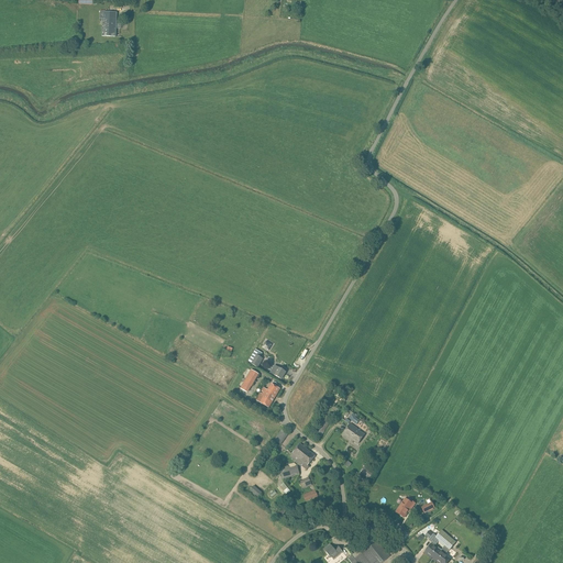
[(102,36),(116,37),(116,28),(120,28),(120,21),(116,21),(117,13),(100,12),(100,19),(103,19),(102,36)]
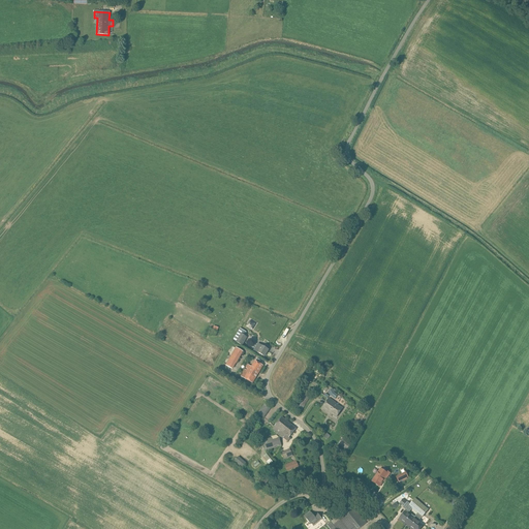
[(241,334),(236,342),(242,346),(247,337),(241,334)]
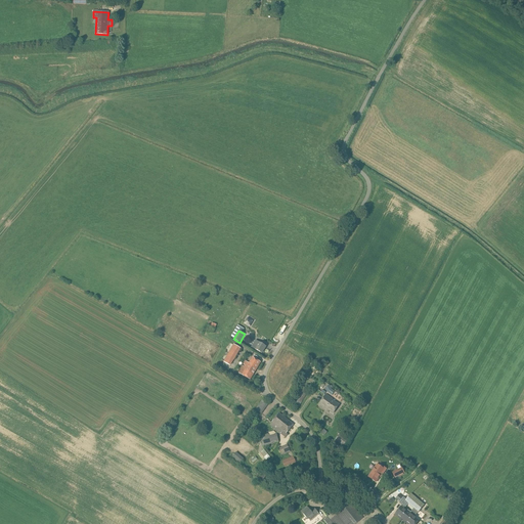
[(251,347),(262,353),(266,347),(256,340),(251,347)]
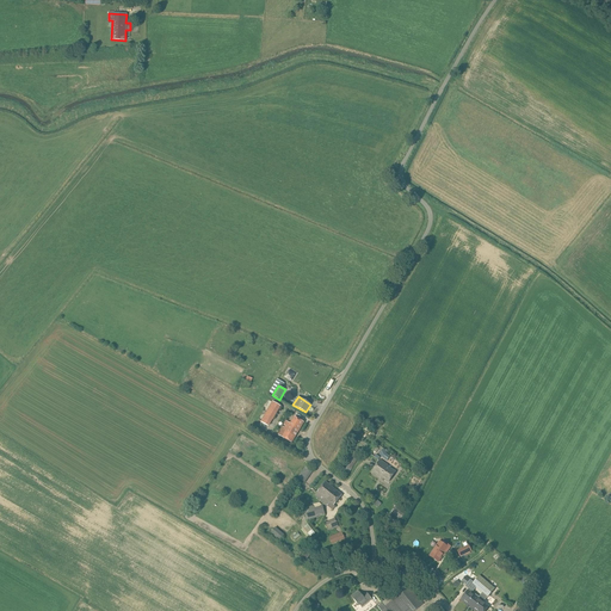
[(273,420),(281,406),(272,401),(260,421),(269,426),(273,420)]
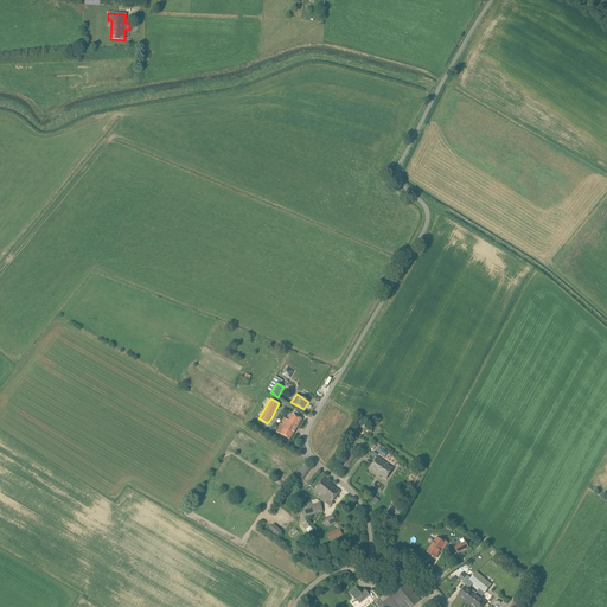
[(293,414),(288,421),(285,419),(282,422),(283,423),(282,425),(281,425),(276,432),(291,440),(302,420),(293,414)]
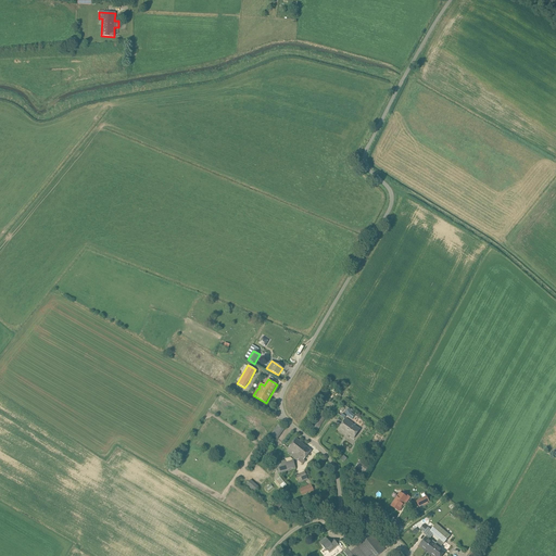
[(308,428),(317,433),(328,414),(319,409),(308,428)]
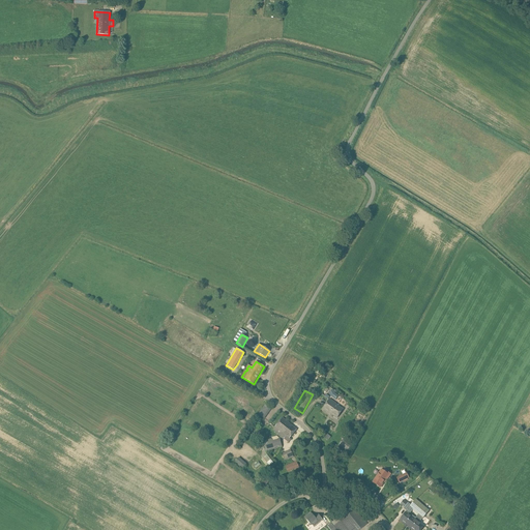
[(323,409),(328,413),(328,412),(337,418),(343,410),(335,405),(336,404),(329,400),(323,409)]
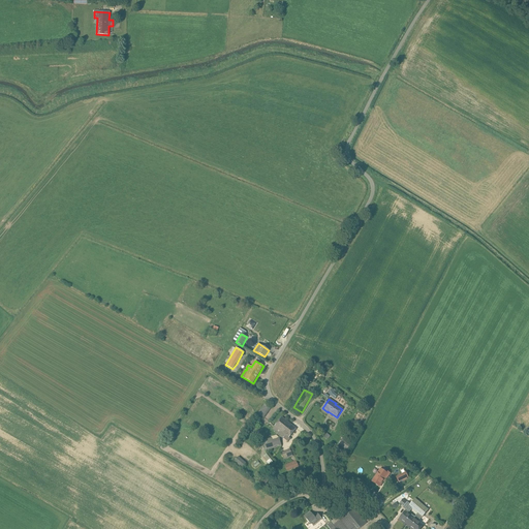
[(271,408),(265,403),(257,413),(265,418),(271,408)]
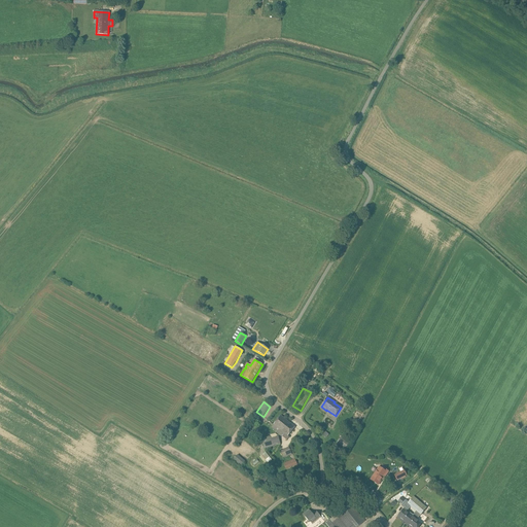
[(281,416),(280,417),(271,428),(284,438),(285,438),(287,440),(292,433),(290,432),(295,427),(281,416)]
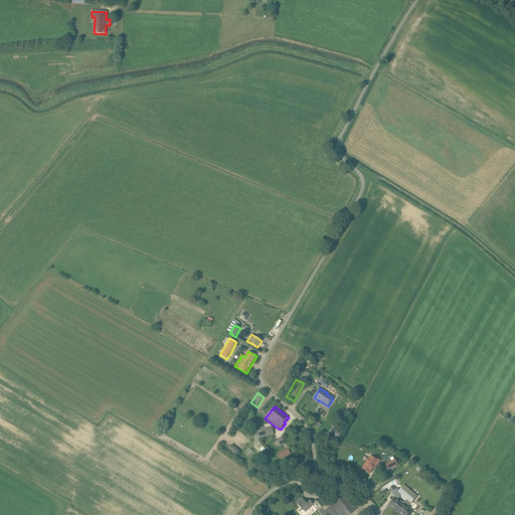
[(255,428),(259,439),(274,434),(272,424),(255,428)]
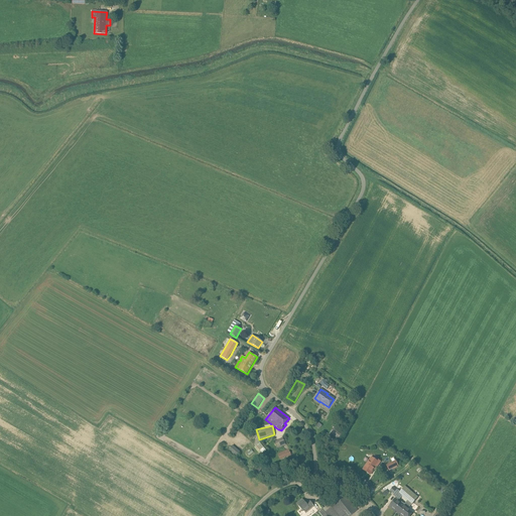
[(334,427),(330,433),(338,439),(343,433),(334,427)]
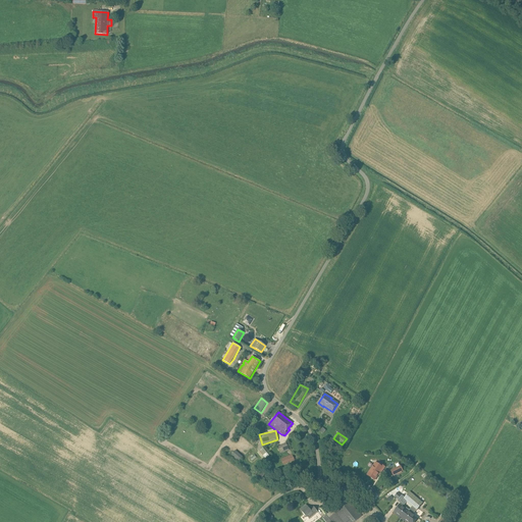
[(277,447),(280,454),(290,450),(286,442),(277,447)]
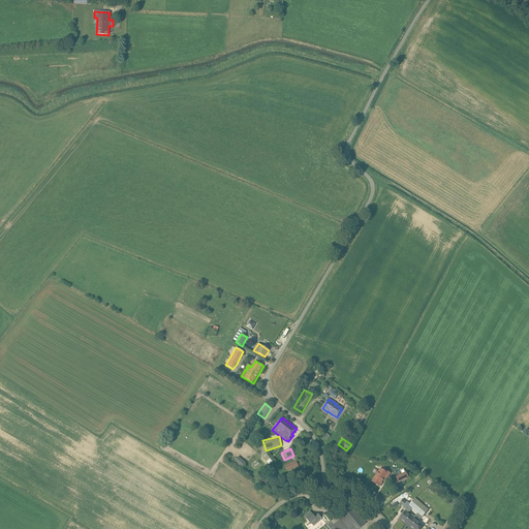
[(261,459),(268,467),(273,463),(267,455),(261,459)]
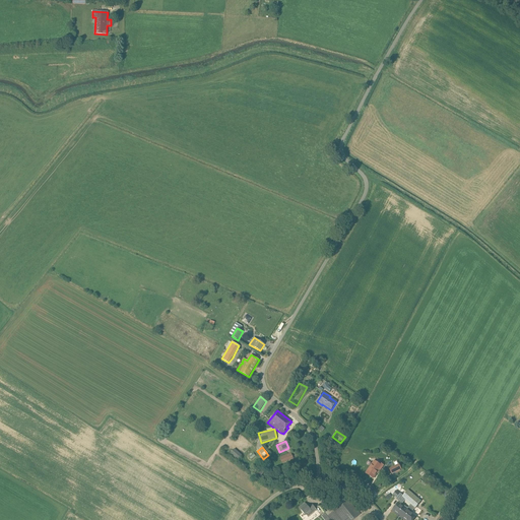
[(242,455),(235,448),(229,455),(237,461),(242,455)]
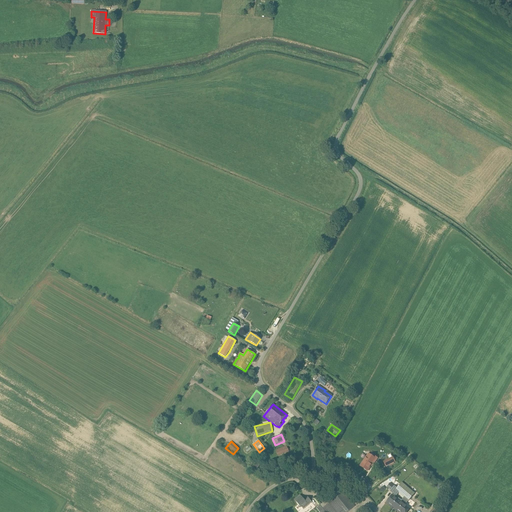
[(276,450),(278,456),(289,452),(286,445),(276,450)]
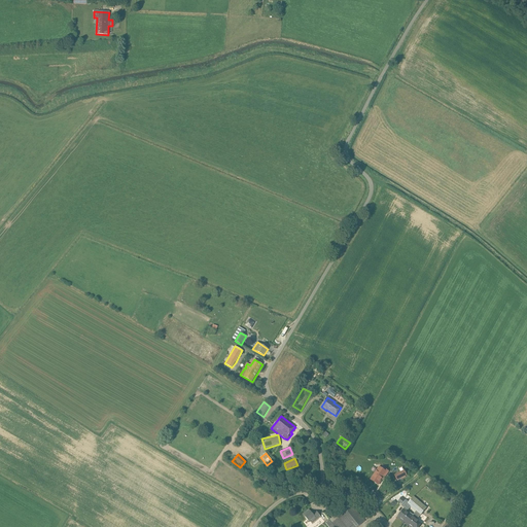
[(384,479),(387,473),(378,469),(372,481),(380,486),(383,479),(384,479)]
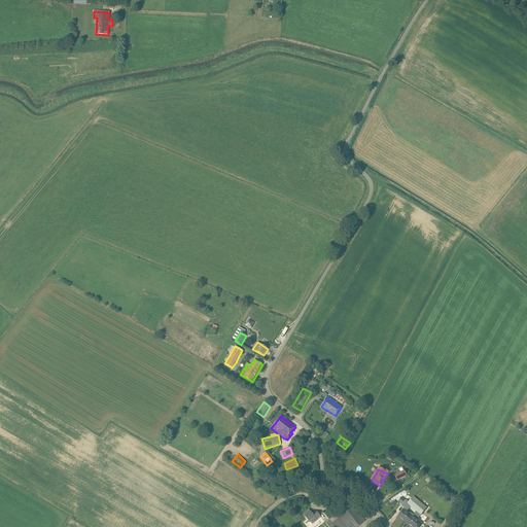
[(394,476),(396,481),(407,476),(403,471),(394,476)]
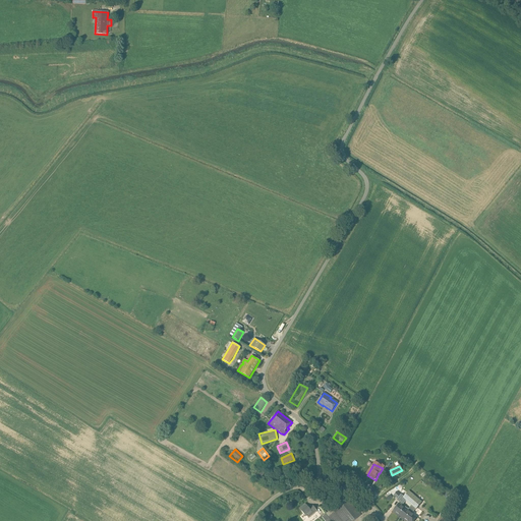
[(259,479),(265,474),(258,469),(254,475),(259,479)]
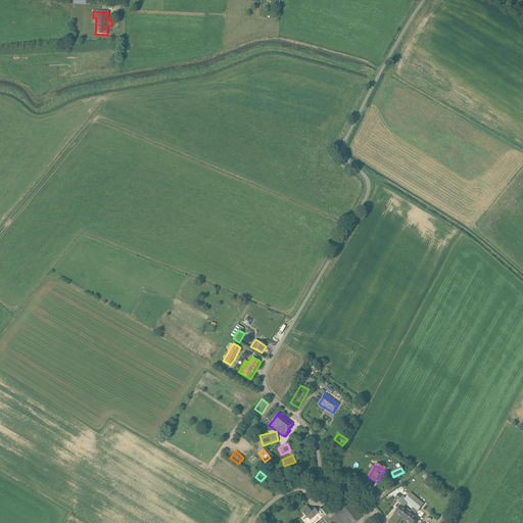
[(410,511),(411,512),(403,521),(406,522),(416,522),(419,520),(413,516),(416,512),(417,513),(424,505),(411,493),(406,498),(403,501),(407,504),(412,508),(410,511)]
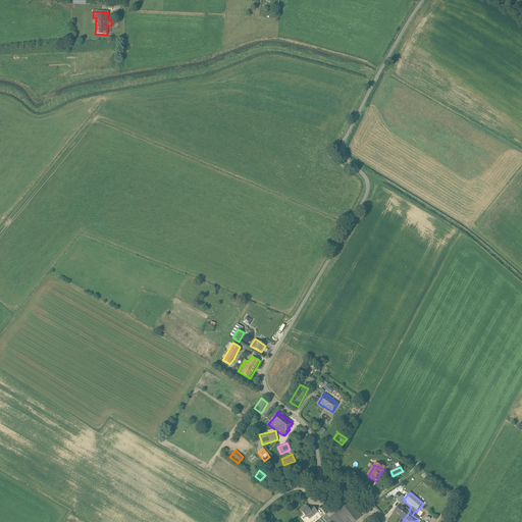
[(394,513),(403,520),(410,511),(409,510),(404,506),(406,503),(403,500),(405,498),(402,496),(398,501),(401,503),(394,513)]
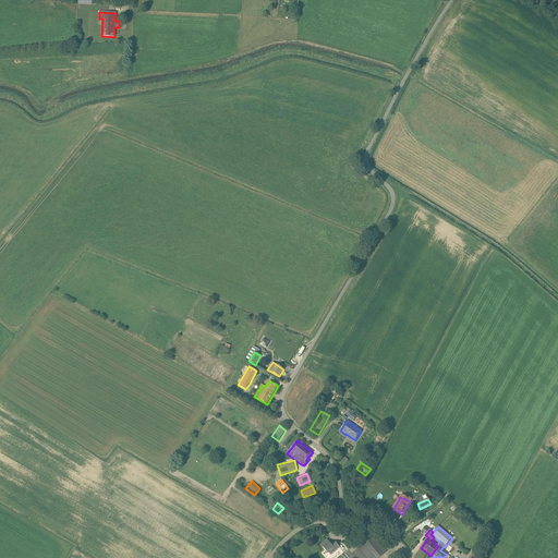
[(374,537),(371,540),(367,536),(349,550),(344,554),(348,557),(378,557),(387,552),(374,537)]
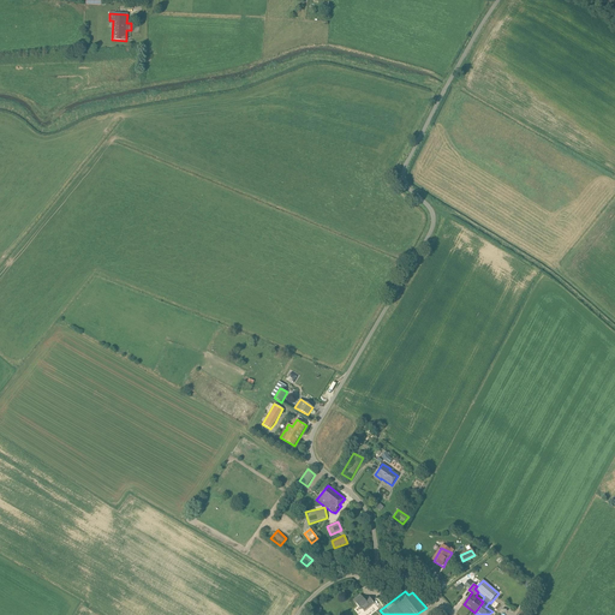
[(362,610),(363,613),(371,607),(375,603),(369,597),(365,601),(360,595),(353,601),(362,610)]
